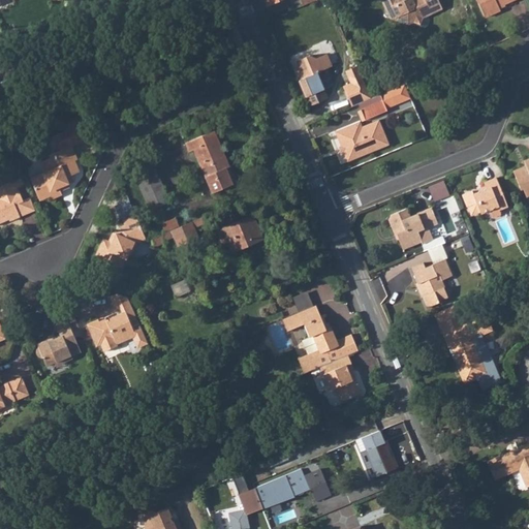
[(407,0),(406,0),(383,0),(393,18),(396,20),(406,14),(413,18),(415,22),(424,25),(426,19),(445,9),(441,0),(407,0)]
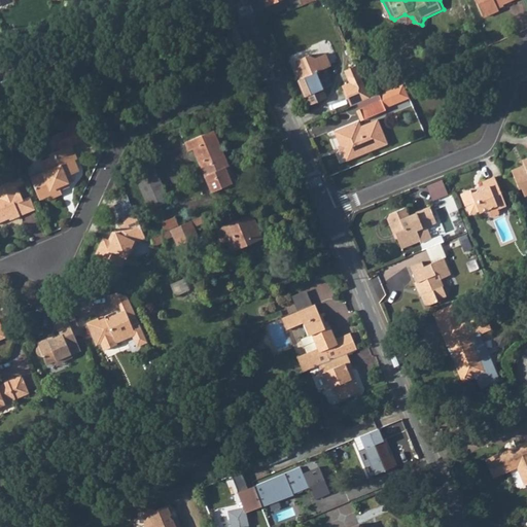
[(479,0),(487,18),(501,11),(500,7),(516,0),(479,0)]
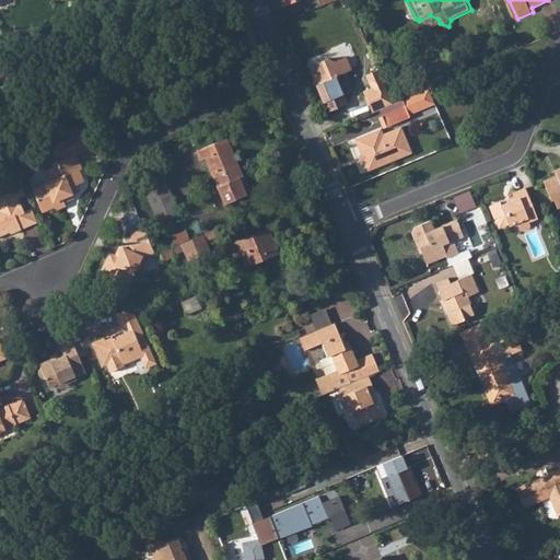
[(419,21),(434,26),(440,23),(438,19),(430,15),(419,21)]
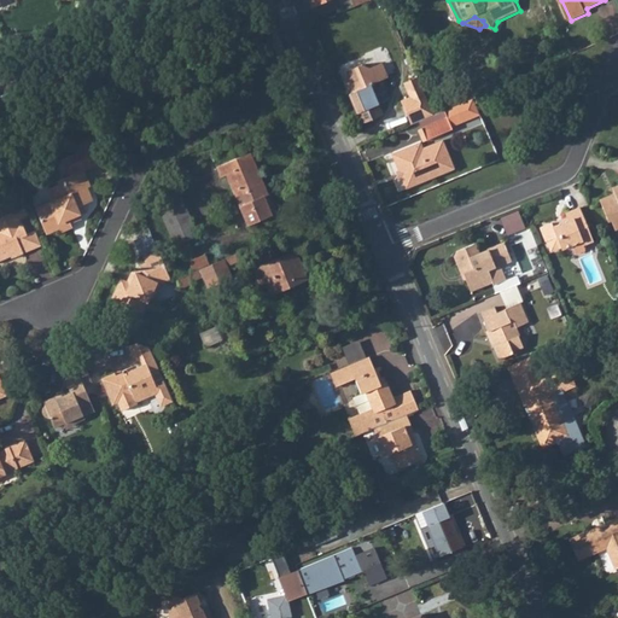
[(384,79),(390,76),(384,62),(373,66),(365,64),(348,71),(356,91),(353,93),(365,122),(384,115),(379,104),(391,99),(384,79)]
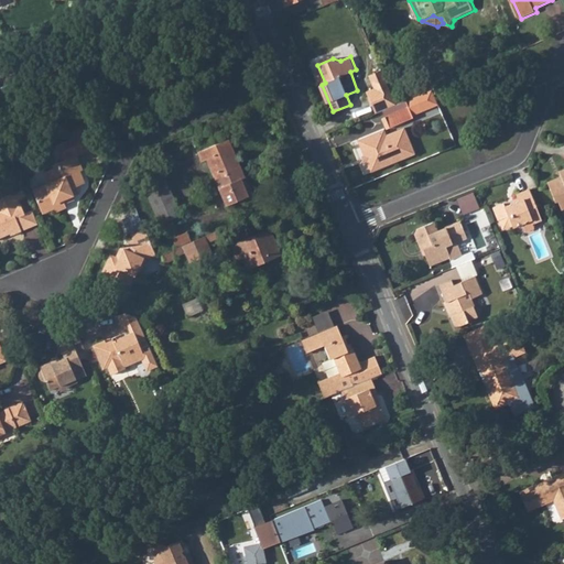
[(371,76),(377,88),(390,83),(384,71),(371,76)]
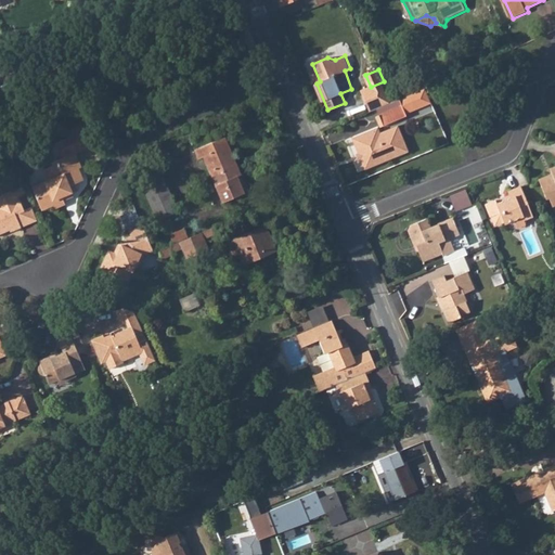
[(364,90),(373,111),(392,103),(384,82),(384,81),(371,87),(364,90)]
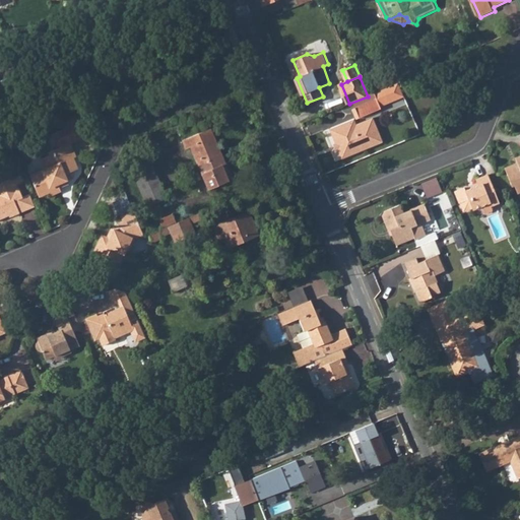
[(383,108),(400,101),(396,90),(379,98),(383,108)]
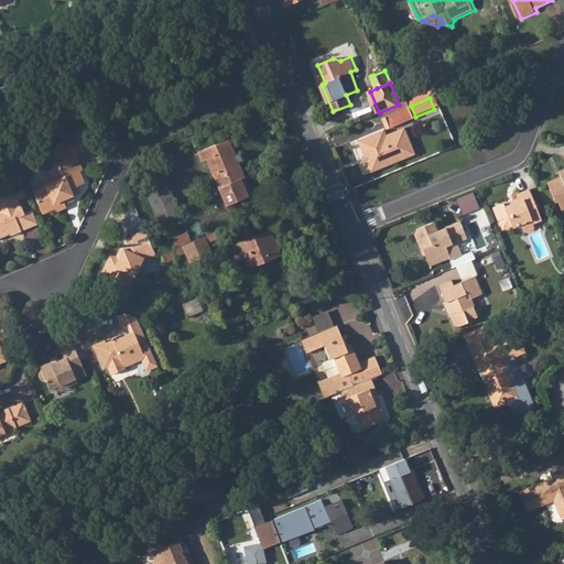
[(391,127),(415,117),(411,106),(387,116),(391,127)]
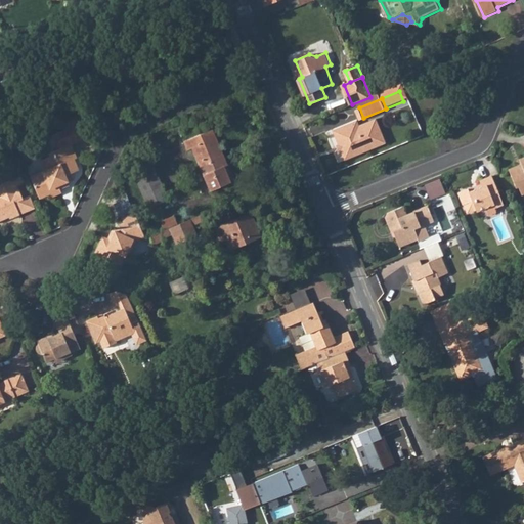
[(50,191),(52,194),(62,190),(59,184),(74,177),(73,173),(79,170),(74,159),(78,157),(72,142),(89,135),(81,116),(67,122),(69,127),(54,133),(60,147),(51,151),(52,156),(43,159),(48,169),(32,176),(41,197),(50,191)]
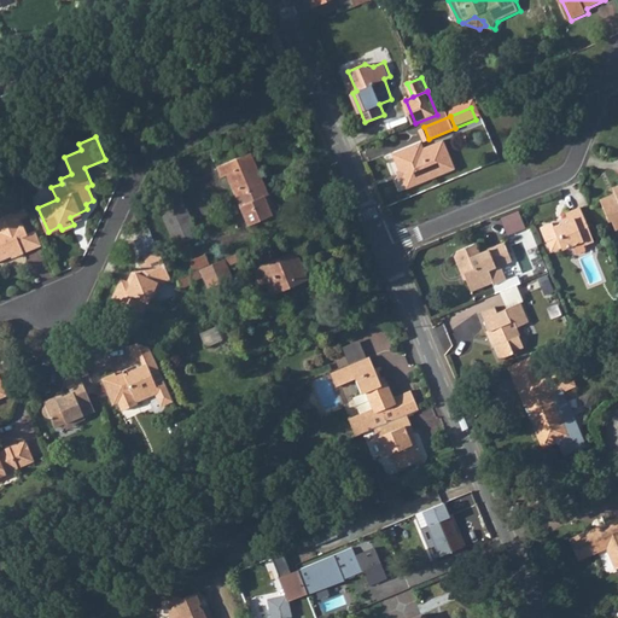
[(444,143),(424,151),(420,145),(394,156),(409,191),(447,174),(442,163),(452,159),(444,143)]
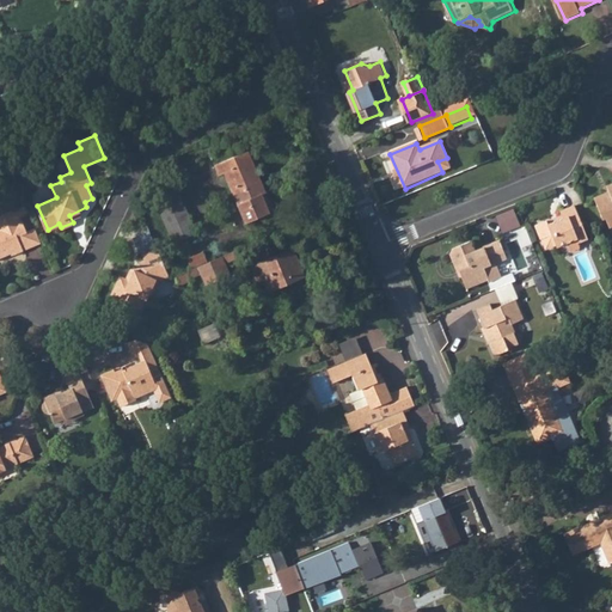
[(251,150),(218,164),(222,175),(228,172),(237,193),(264,181),(251,150)]
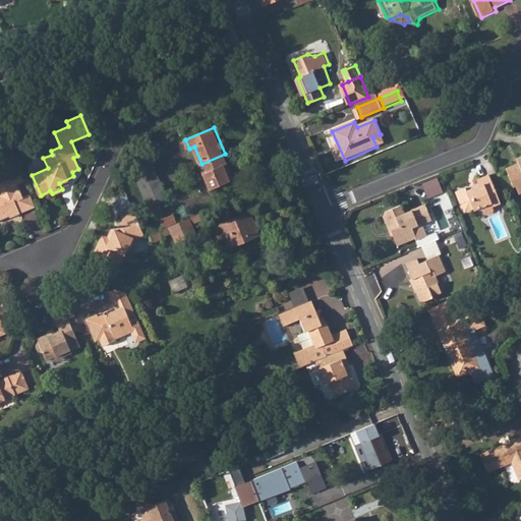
[(377,147),(385,143),(381,134),(372,137),(377,147)]
